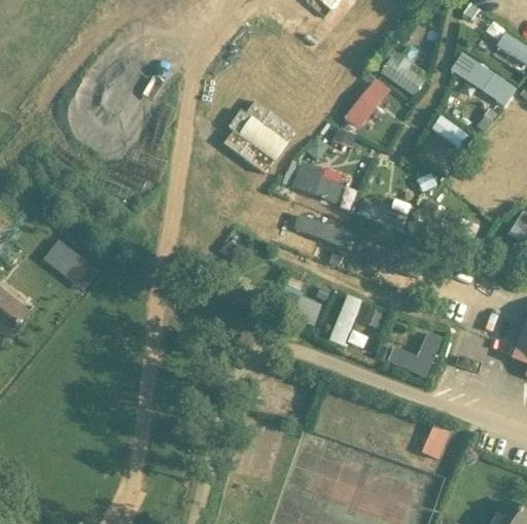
[(432,9),(426,3),(418,12),(425,19),(432,9)]
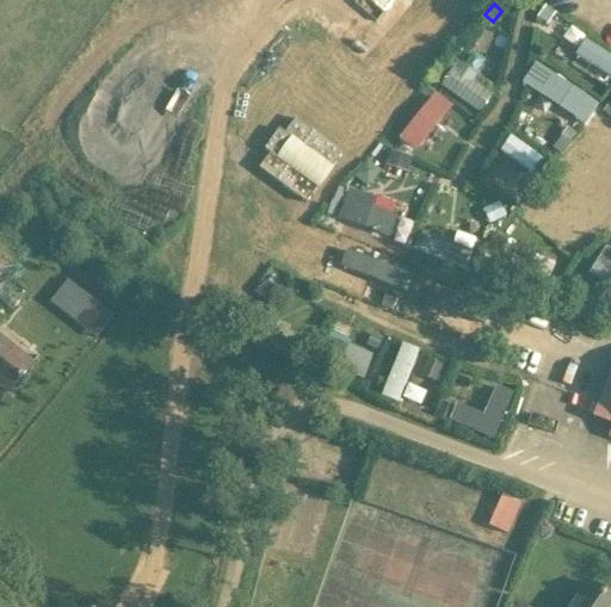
[(537,16),(547,24),(556,11),(545,4),(537,16)]
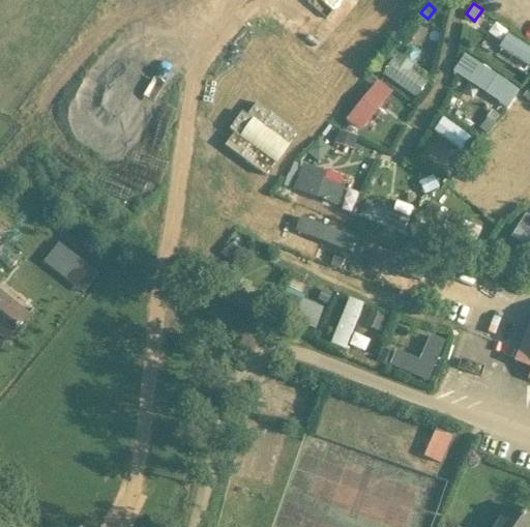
[(319,18),(313,28),(335,41),(342,30),(319,18)]
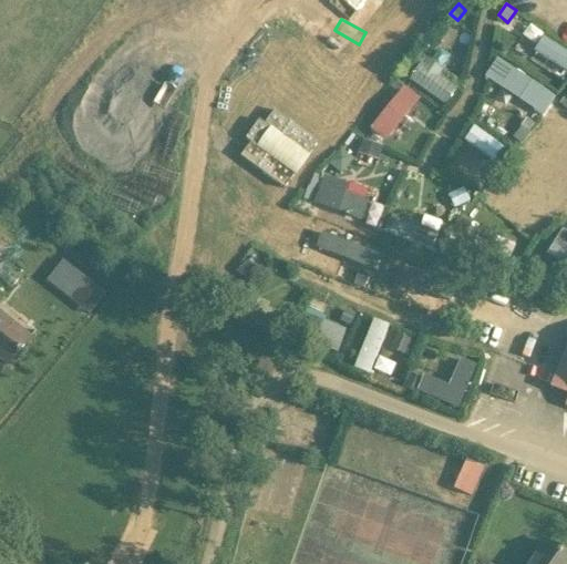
[(534,21),(523,30),(534,42),(545,33),(534,21)]
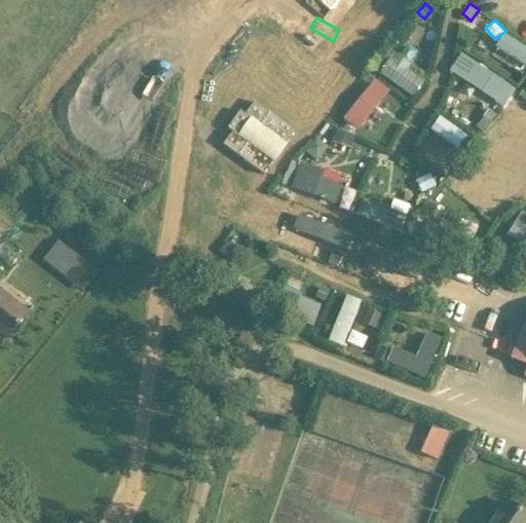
[(493,46),(524,68),(525,66),(525,44),(505,30),(493,46)]
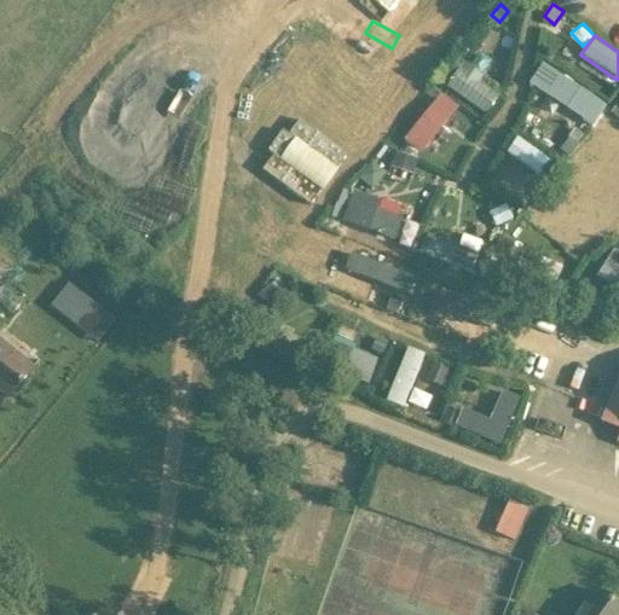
[(463,61),(446,85),(486,112),(499,94),(479,81),(484,75),(463,61)]
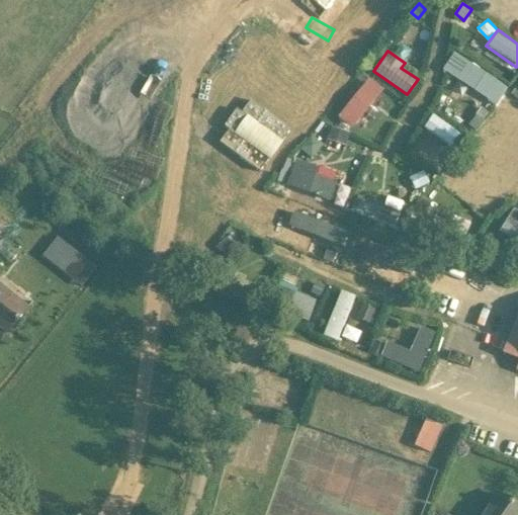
[(500,100),(509,82),(452,53),(442,71),(500,100)]
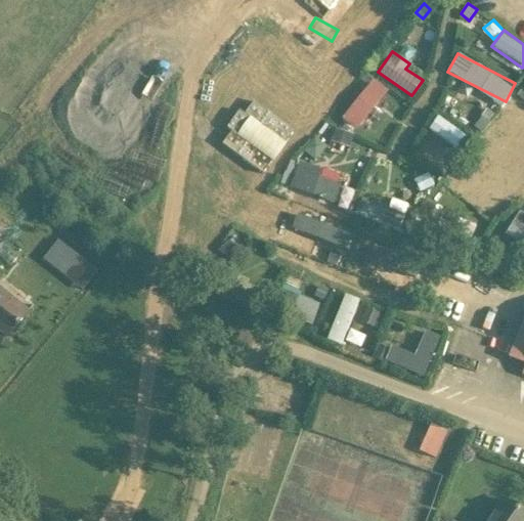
[(373,76),(343,118),(359,130),(390,87),(373,76)]
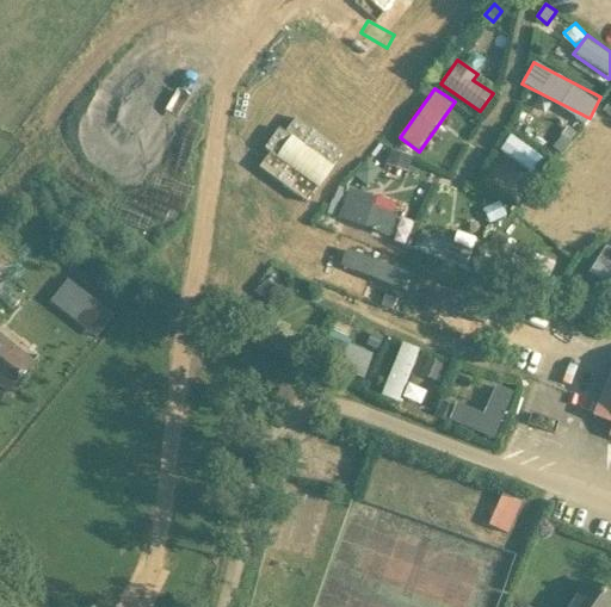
[(259,167),(306,200),(344,150),(296,116),(285,131),(279,127),(264,148),(270,152),(259,167)]
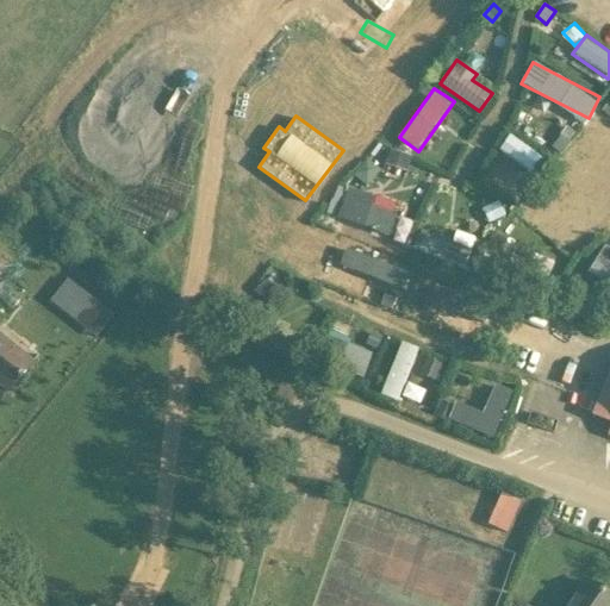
[(589,164),(608,136),(596,129),(577,157),(589,164)]
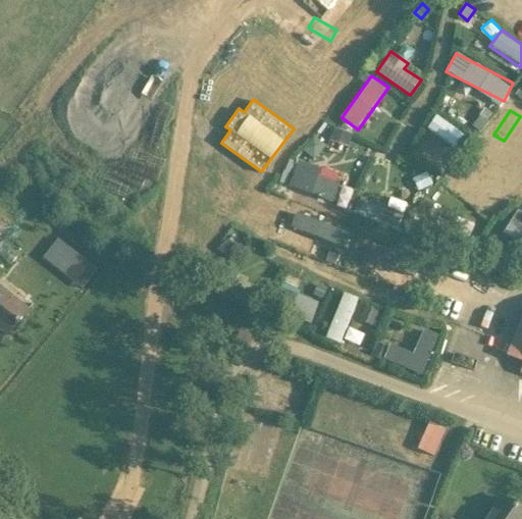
[(454,145),(464,131),(437,112),(427,127),(454,145)]
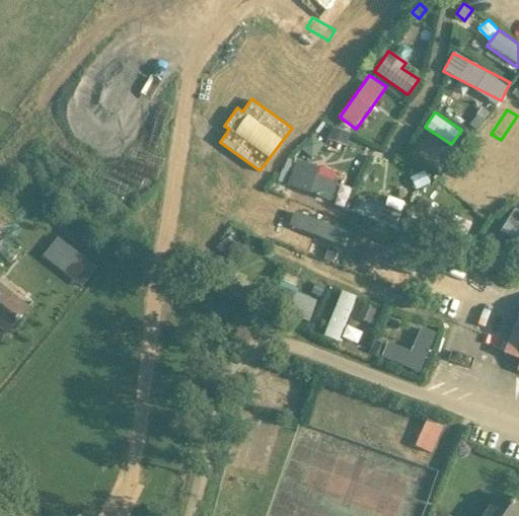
[(469,123),(477,130),(486,120),(477,113),(469,123)]
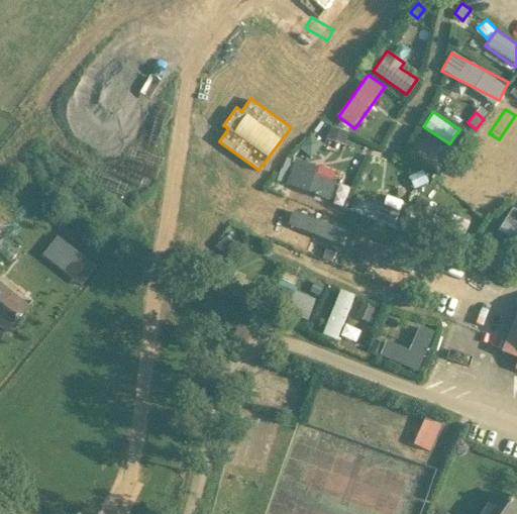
[(330,125),(326,137),(344,143),(348,132),(330,125)]
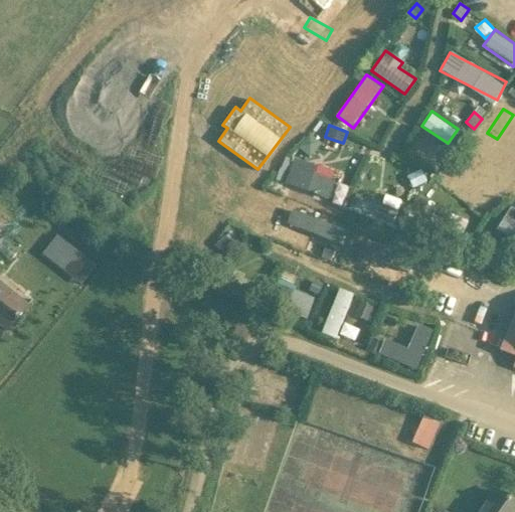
[(310,156),(321,143),(310,133),(299,147),(310,156)]
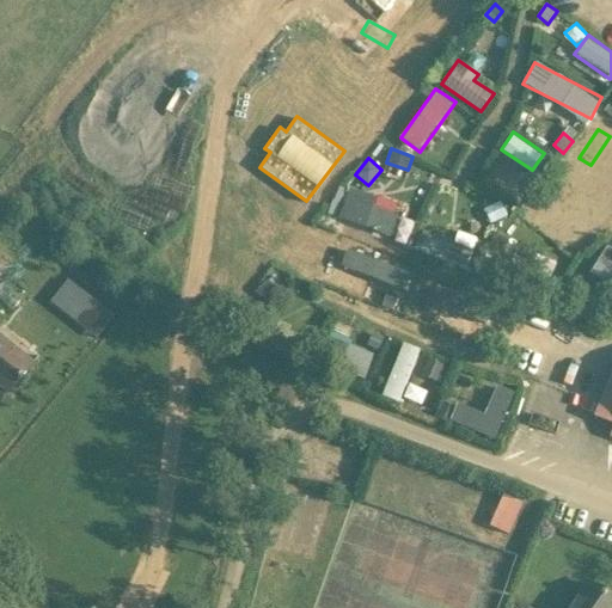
[(340,185),(334,198),(342,202),(347,188),(340,185)]
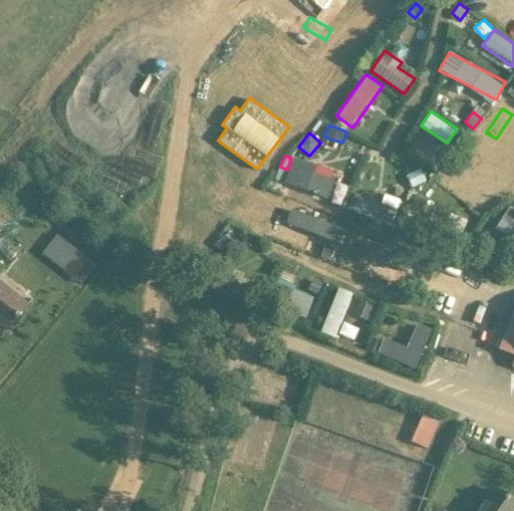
[(290,179),(288,184),(326,199),(332,184),(312,176),(308,174),(311,165),(293,158),(286,178),(290,179)]
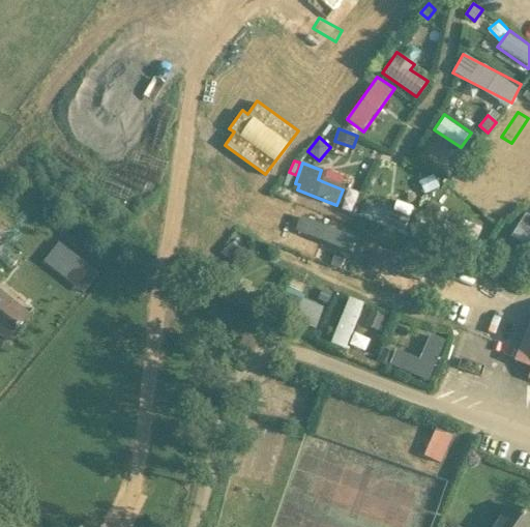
[(433,174),(418,181),(424,193),(439,186),(433,174)]
